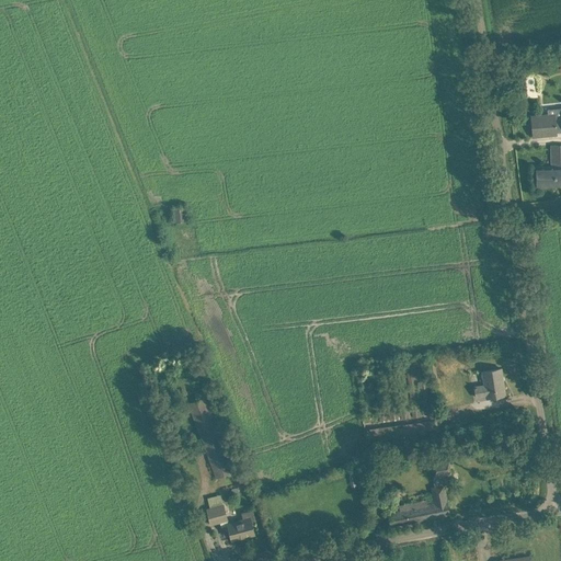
[(534,137),(545,136),(558,134),(558,132),(556,117),(556,113),(531,116),(534,137)]
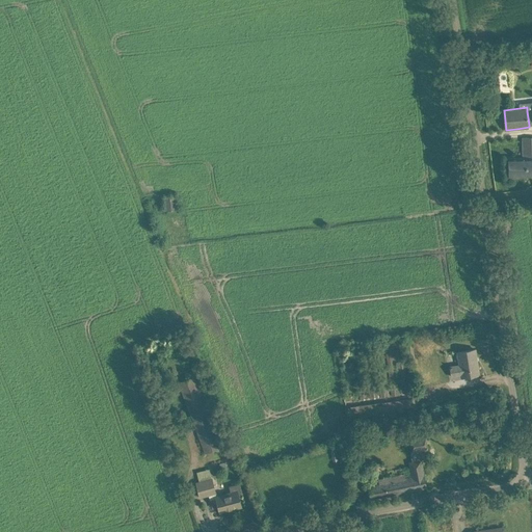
[(531,136),(523,137),(523,158),(508,158),(509,177),(531,176),(531,136)]
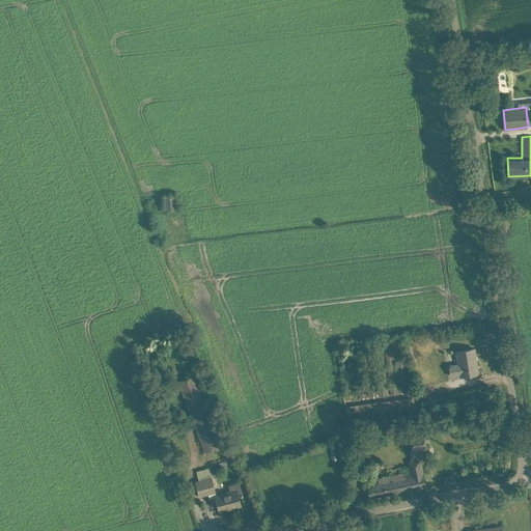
[(165,211),(177,208),(176,196),(163,197),(165,211)]
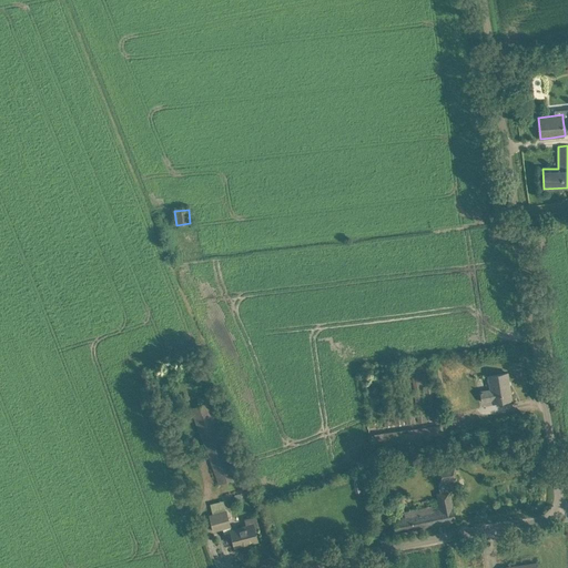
[(436,383),(443,382),(439,356),(433,357),(436,383)]
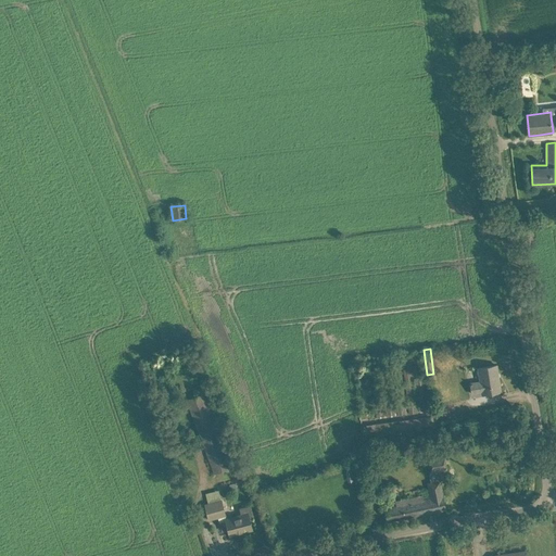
[(409,414),(418,413),(409,357),(402,358),(409,414)]
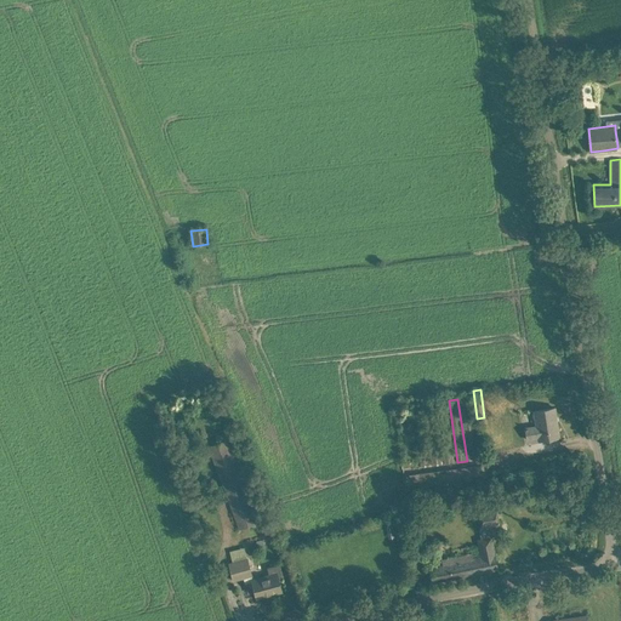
[(546,439),(558,437),(556,417),(554,408),(534,410),(536,426),(525,428),(528,439),(539,438),(539,440),(546,439)]
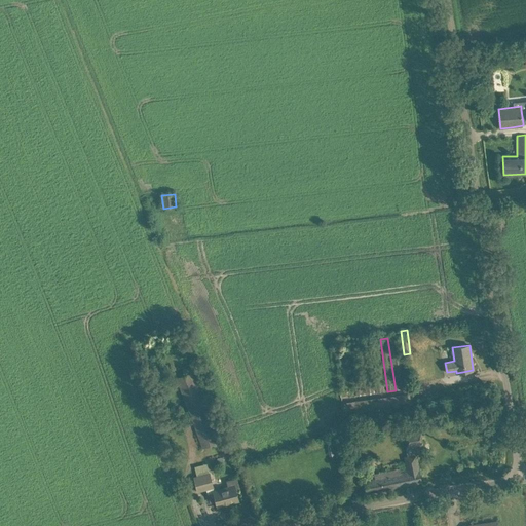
[(192,372),(177,377),(202,448),(218,443),(218,442),(217,440),(215,434),(214,429),(192,372)]
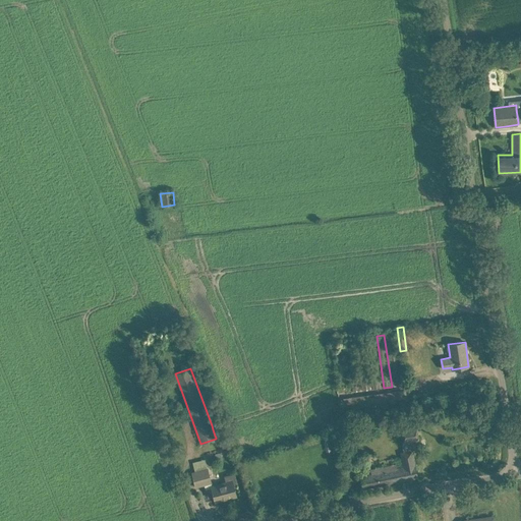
[(346,414),(360,413),(359,407),(396,403),(395,398),(402,397),(401,391),(344,398),(346,414)]
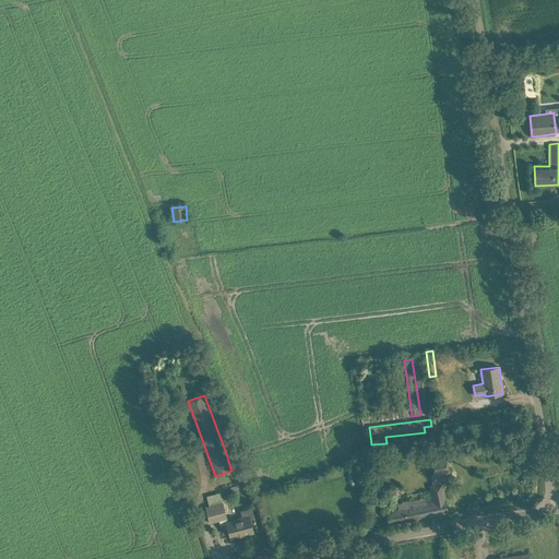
[(435,484),(428,485),(431,497),(431,499),(408,503),(408,501),(405,502),(406,504),(397,506),(391,507),(385,508),(387,514),(389,525),(449,512),(447,502),(445,496),(444,496),(442,482),(440,474),(449,473),(447,458),(430,461),(433,476),(435,484)]
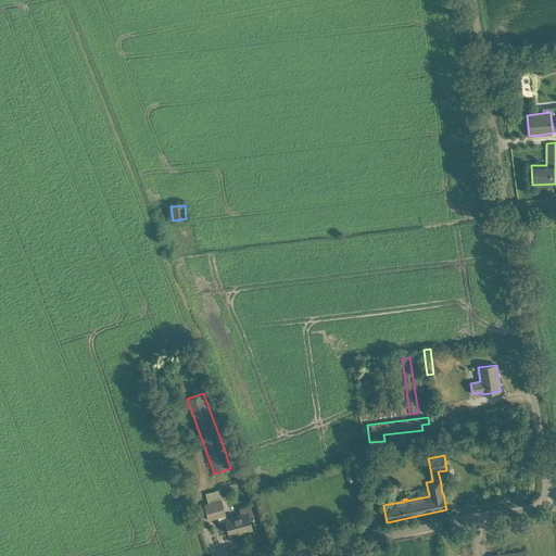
[(209,519),(225,515),(222,501),(218,491),(206,494),(209,504),(205,504),(209,519)]
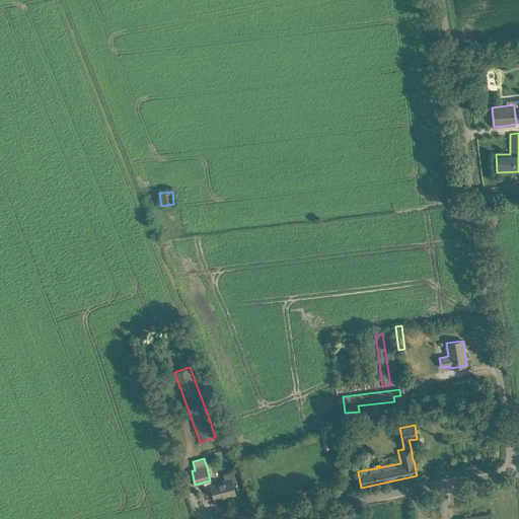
[(235,494),(232,484),(236,482),(233,471),(223,474),(225,480),(211,485),(211,487),(208,488),(210,495),(213,494),(215,499),(235,494)]
